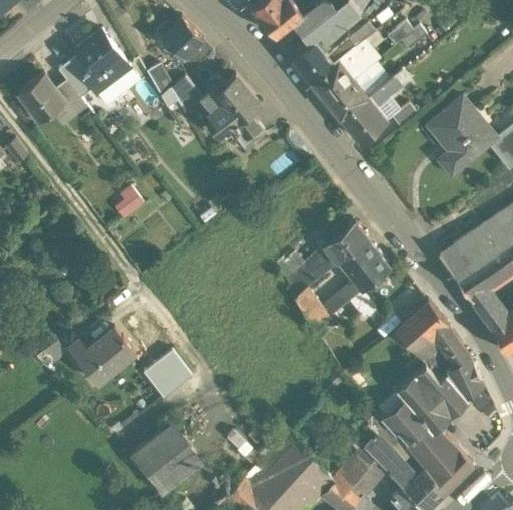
[(0,0),(0,11),(13,0),(0,0)]
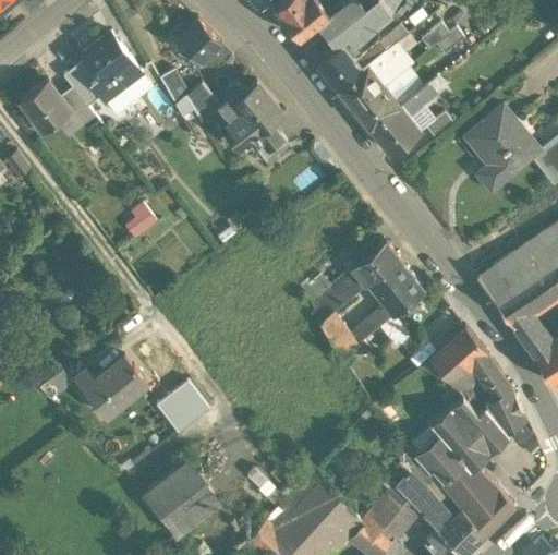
[(286,0),(274,10),(281,19),(280,20),(298,41),(316,26),(327,39),(363,10),(359,2),(352,0),(348,0),(328,15),(315,0),(286,0)]
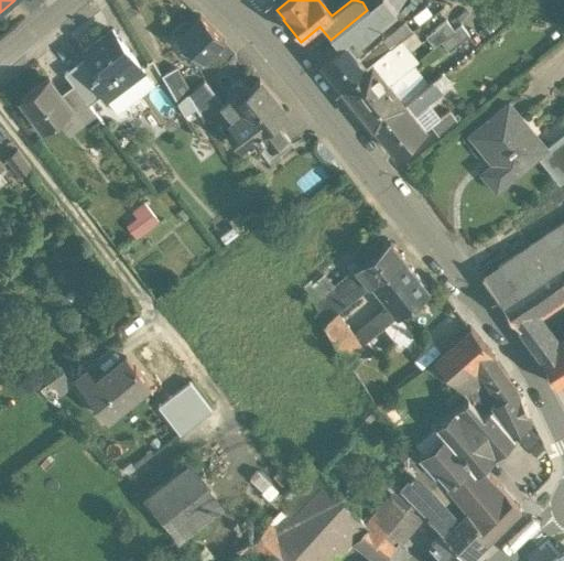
[(379,0),(367,10),(331,40),(338,50),(320,65),(339,90),(340,90),(365,69),(360,63),(355,56),(360,51),(357,46),(394,15),(382,0),(379,0)]
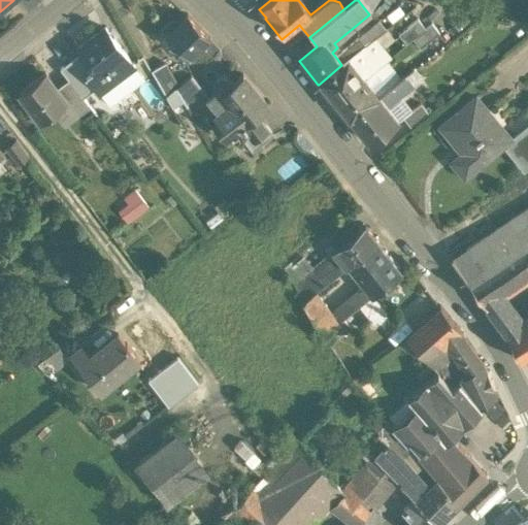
[(187,19),(166,38),(173,46),(169,50),(177,58),(176,59),(185,67),(209,42),(187,19)]
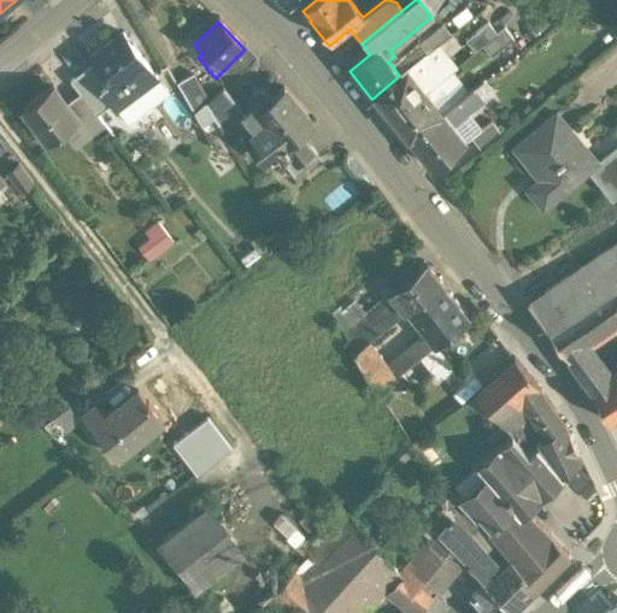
[(487,24),(464,42),(474,54),(481,48),(495,36),(487,24)]
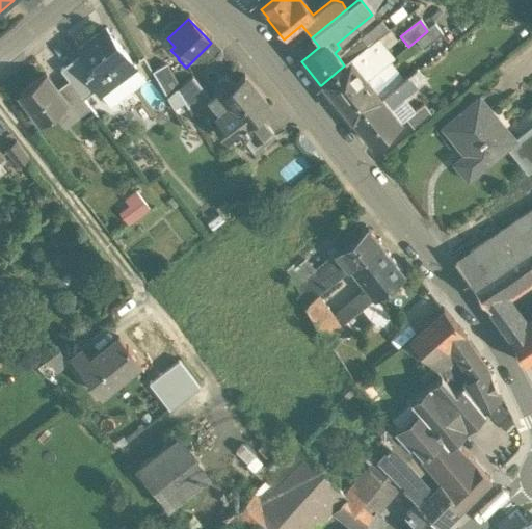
[(381,23),(360,41),(367,48),(376,42),(389,31),(381,23)]
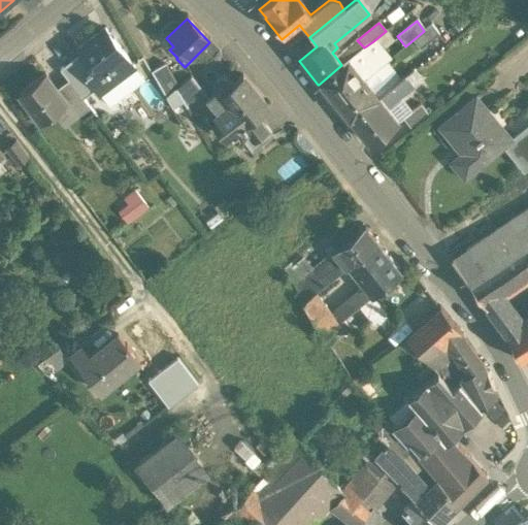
[(424,31),(411,41),(419,51),(438,35),(431,26),(424,31)]
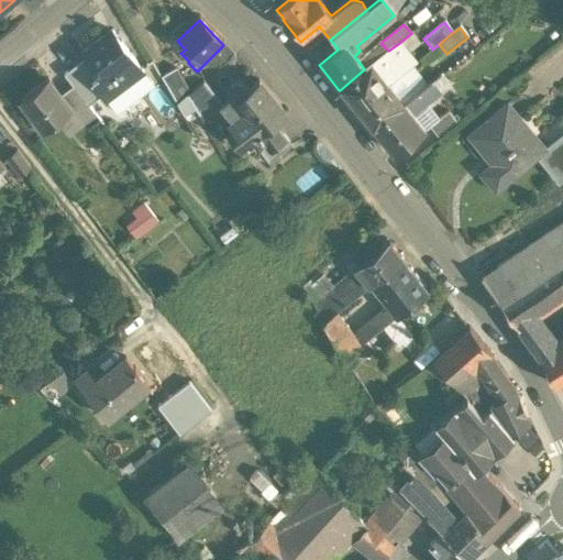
[(143,75),(110,34),(83,56),(99,77),(90,85),(106,103),(143,75)]
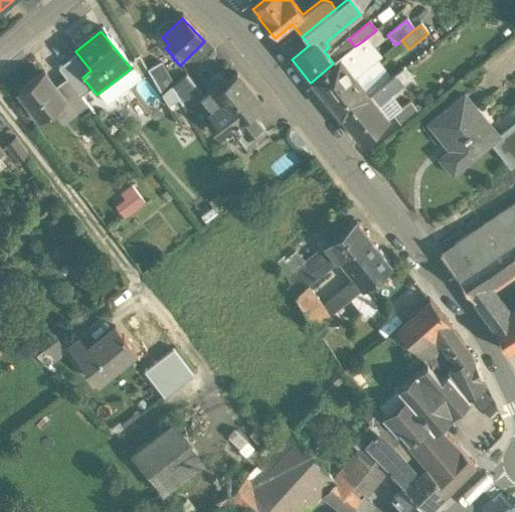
[(348,39),(332,53),(333,54),(329,57),(333,63),(339,59),(355,46),(348,39)]
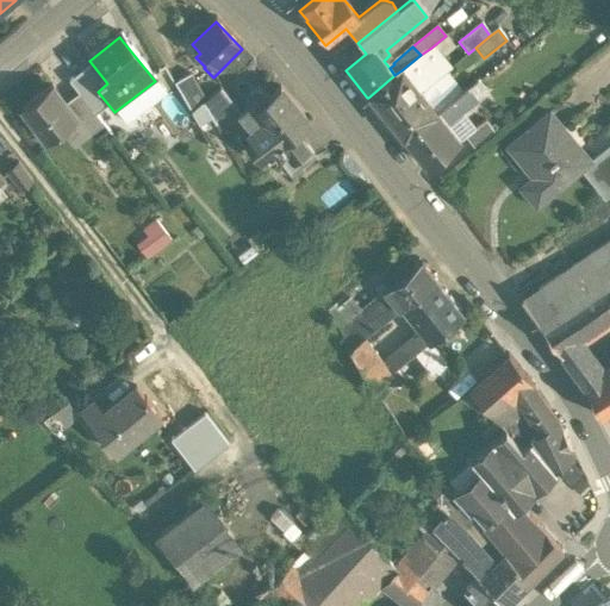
[(421,55),(402,70),(418,93),(430,83),(443,73),(448,69),(431,48),(421,55)]
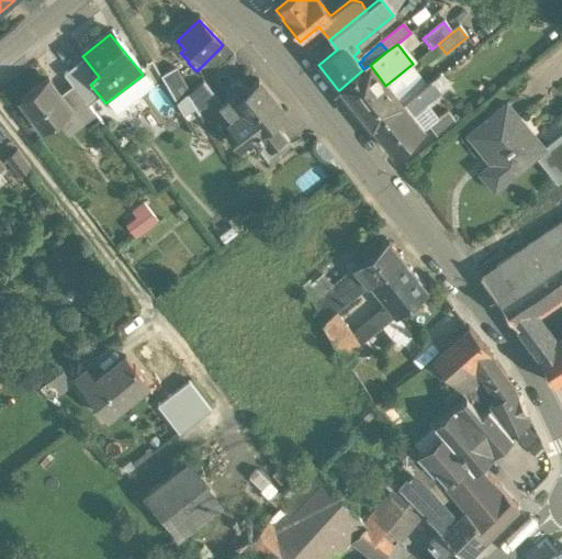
[(363,69),(339,90),(355,110),(385,86),(370,65),(363,69)]
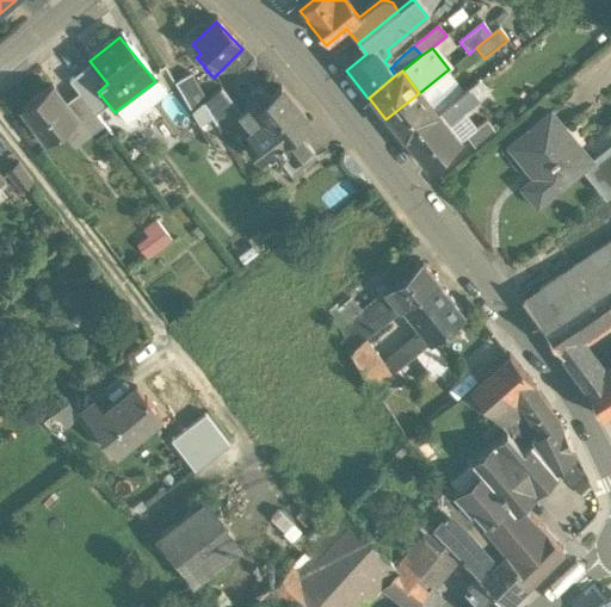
[(444,73),(431,84),(442,98),(456,88),(444,73)]
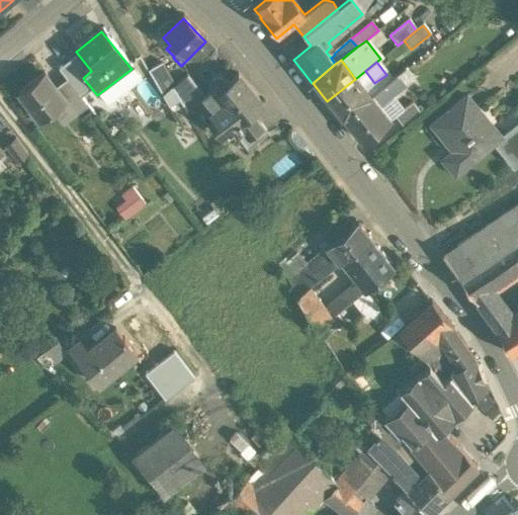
[(175,87),(161,65),(148,73),(163,97),(172,90),(175,87)]
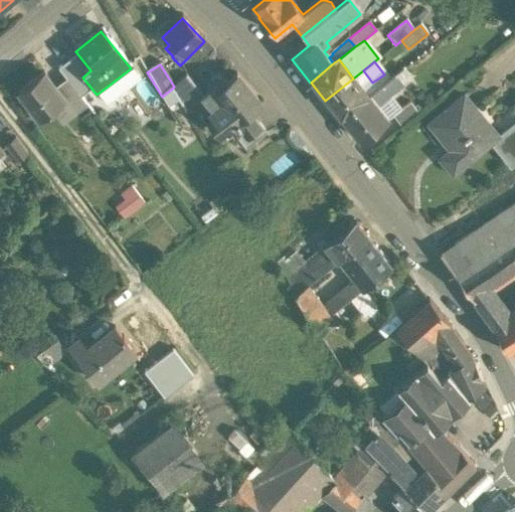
[(363,70),(353,78),(368,97),(377,89),(372,82),(363,70)]
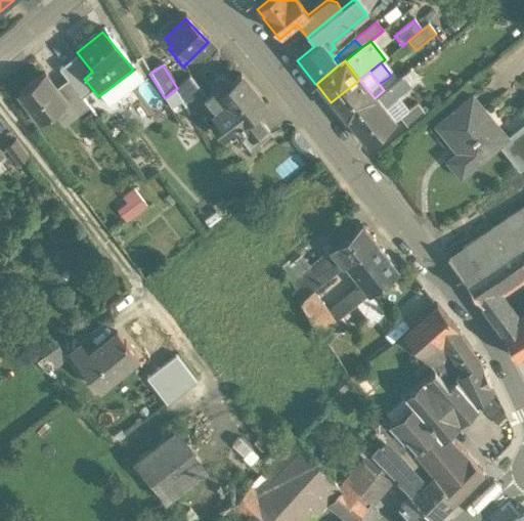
[(391,76),(379,84),(384,90),(395,82),(391,76)]
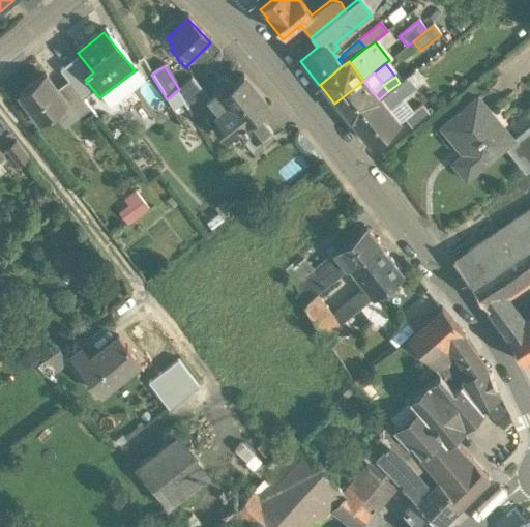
[(388,91),(379,99),(386,108),(392,104),(394,106),(415,90),(406,78),(400,83),(388,91)]
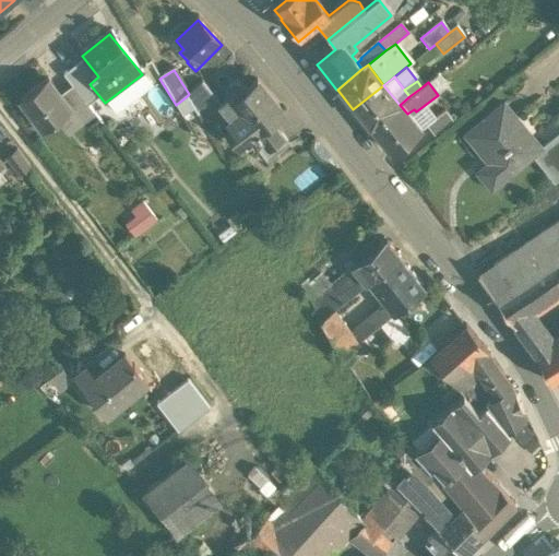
[(47,83),(18,105),(42,135),(56,125),(70,114),(58,97),(47,83)]
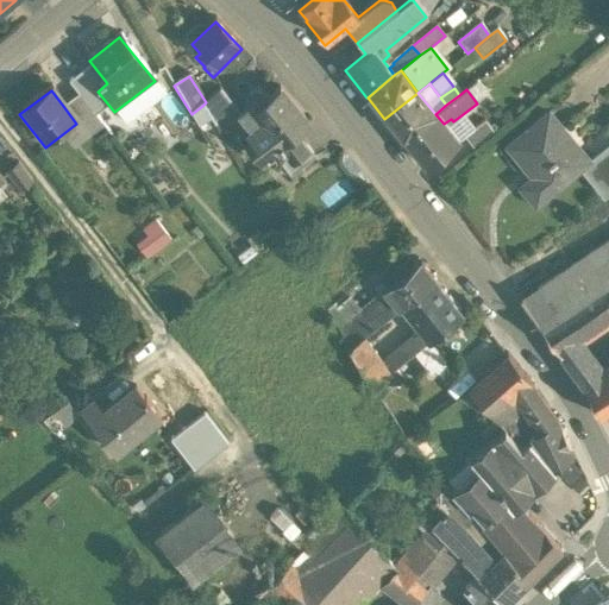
[(206,102),(202,106),(211,119),(214,126),(230,119),(220,108),(227,102),(219,92),(206,102)]
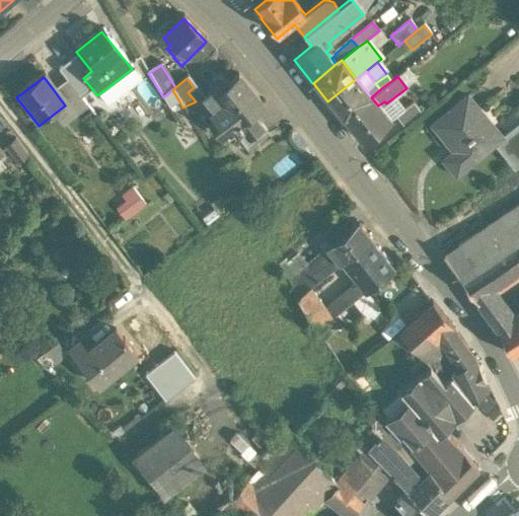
[(356,79),(327,101),(342,120),(371,97),(356,79)]
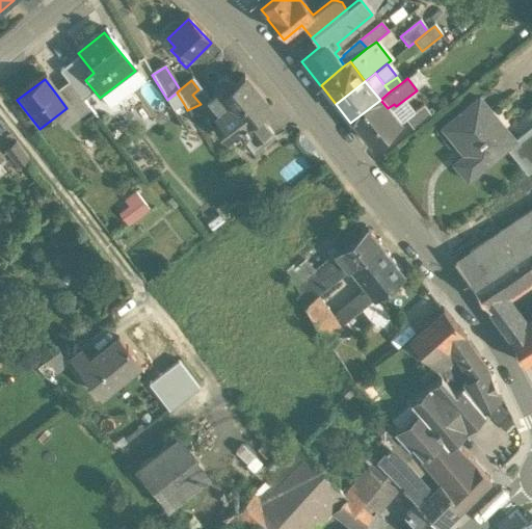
[(244,82),(222,100),(219,95),(209,103),(216,113),(213,115),(220,123),(215,127),(227,141),(257,117),(267,109),(244,82)]
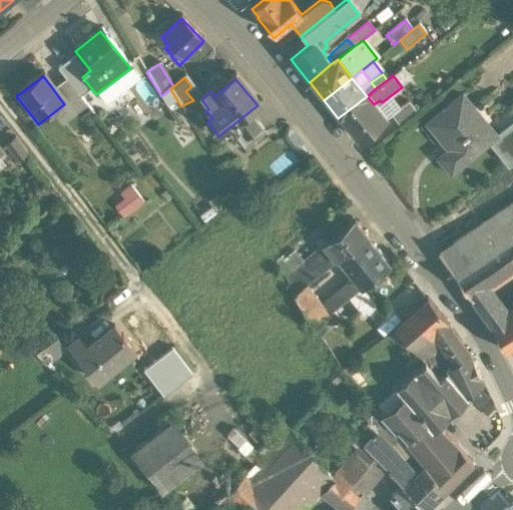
[(86,108),(65,80),(53,89),(64,104),(73,117),(74,118),(86,108)]
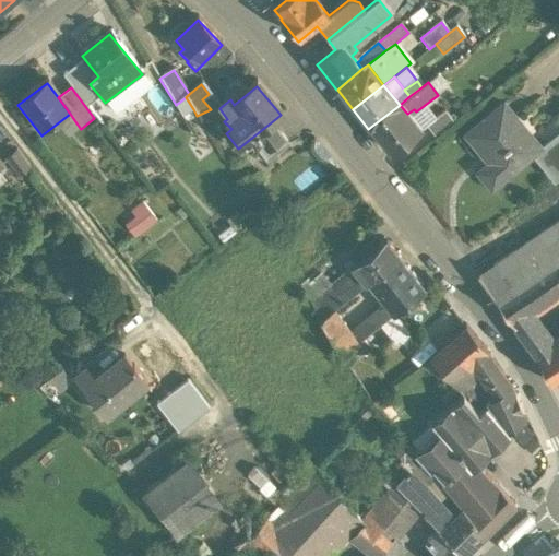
[(193,109),(186,97),(176,105),(181,116),(193,109)]
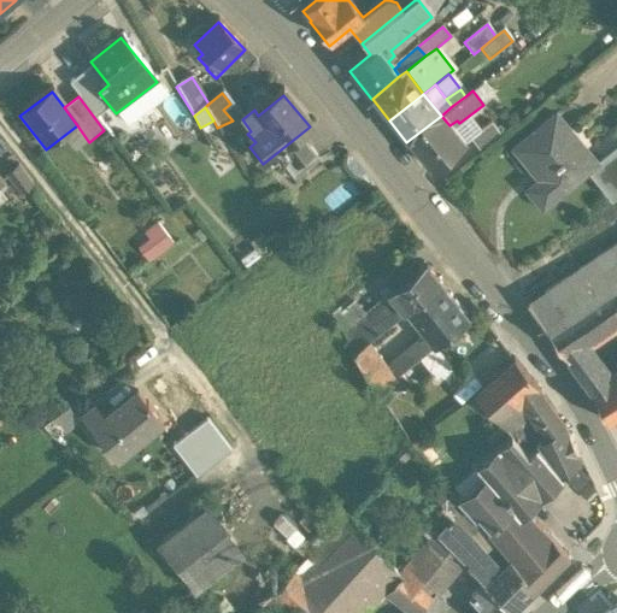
[(441,116),(406,142),(430,172),(465,146),(450,125),(441,116)]
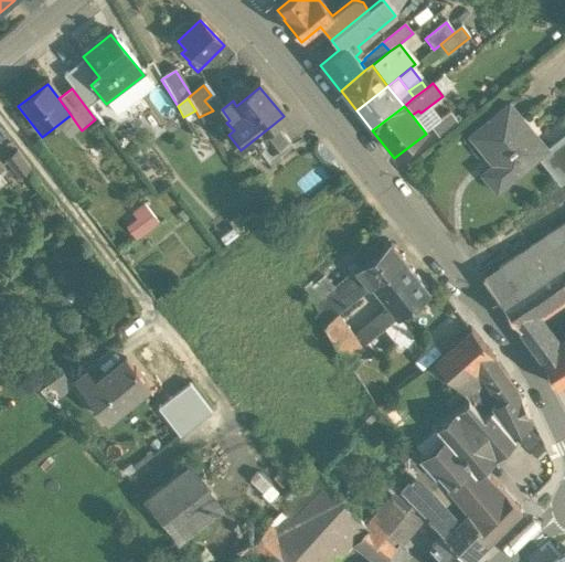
[(545,151),(508,106),(470,138),(494,166),(483,176),(497,192),(534,160),(537,158),(545,151)]
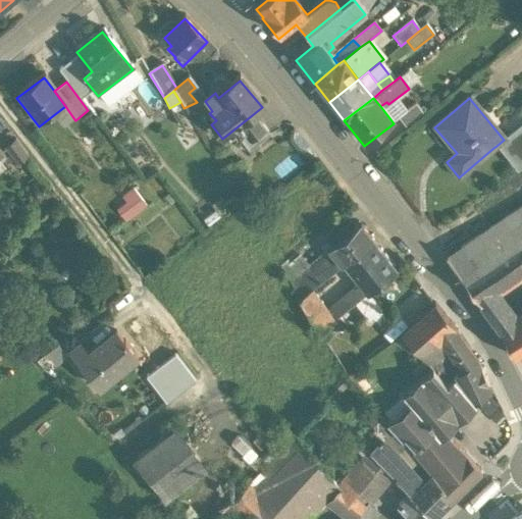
[(65,106),(52,116),(62,128),(74,119),(65,106)]
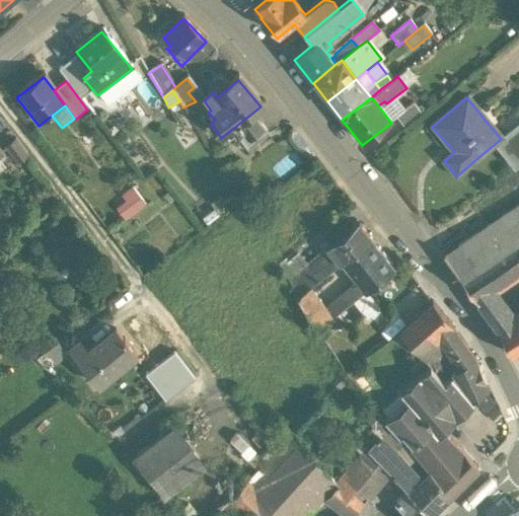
[(413,105),(395,120),(402,129),(420,115),(413,105)]
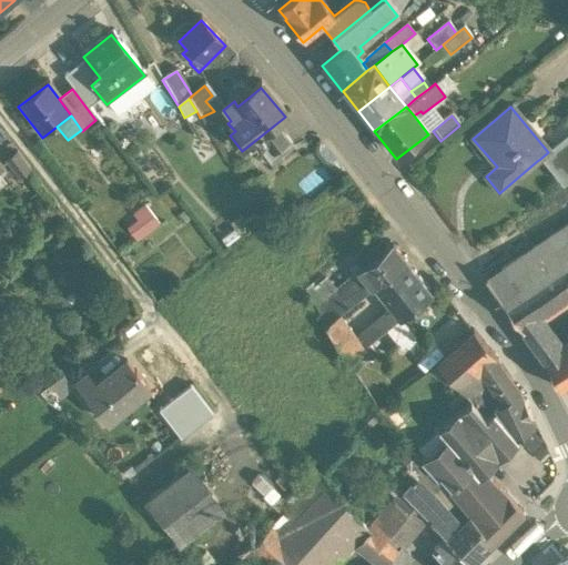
[(284,139),(274,125),(260,138),(270,151),(284,139)]
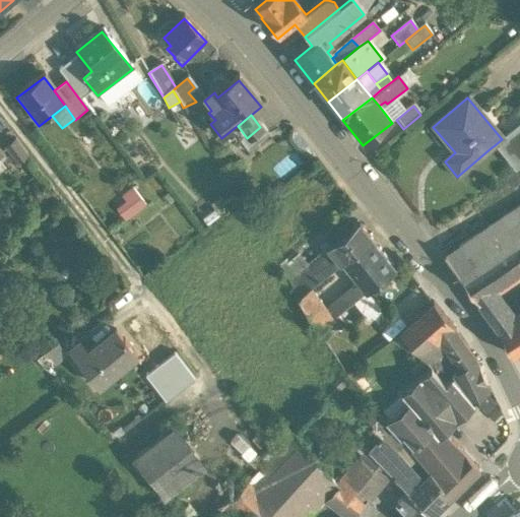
[(519,124),(502,138),(502,139),(495,145),(515,171),(519,166),(519,124)]
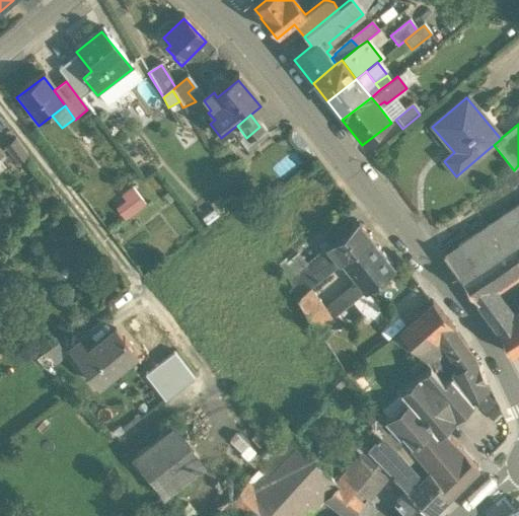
[(260,127),(246,138),(237,126),(227,133),(245,156),(269,138),(260,127)]
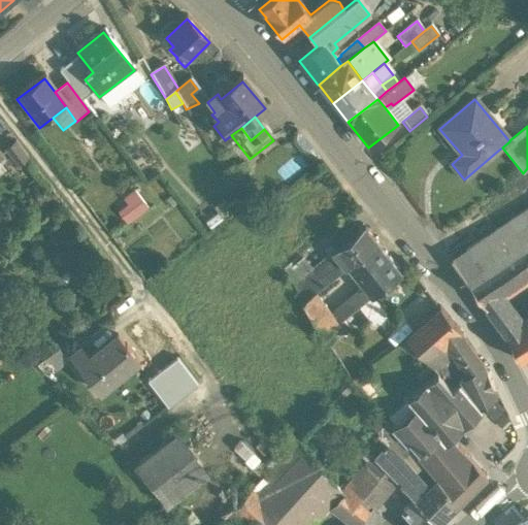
[(28,161),(15,144),(6,152),(19,168),(28,161)]
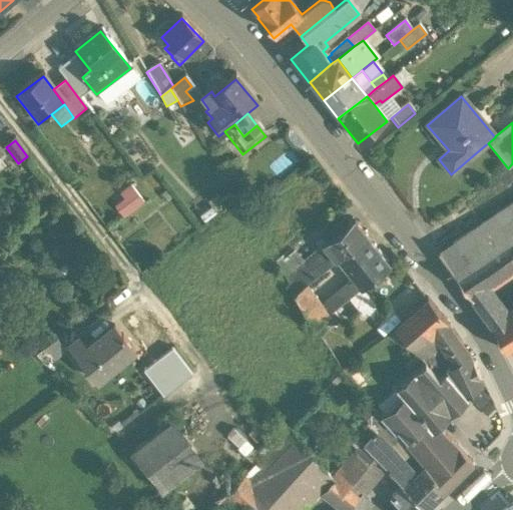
[(127,219),(149,203),(135,184),(113,200),(127,219)]
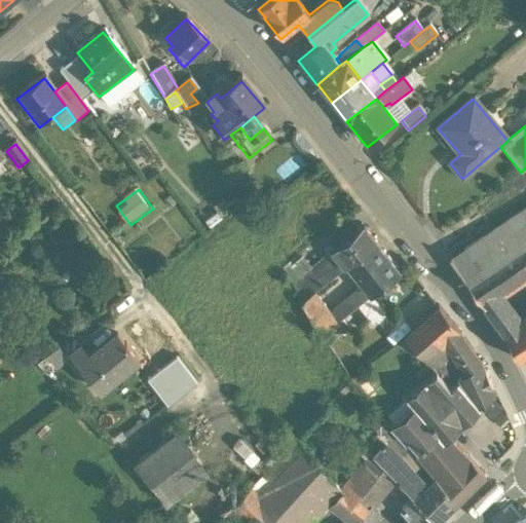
[(525,210),(449,262),(480,305),(495,296),(498,300),(501,298),(525,281),(525,210)]
